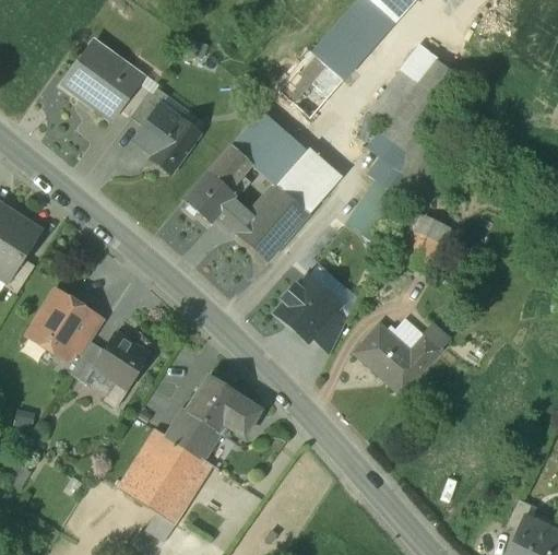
[(356,0),(336,23),(367,50),(394,20),(371,0),(356,0)]
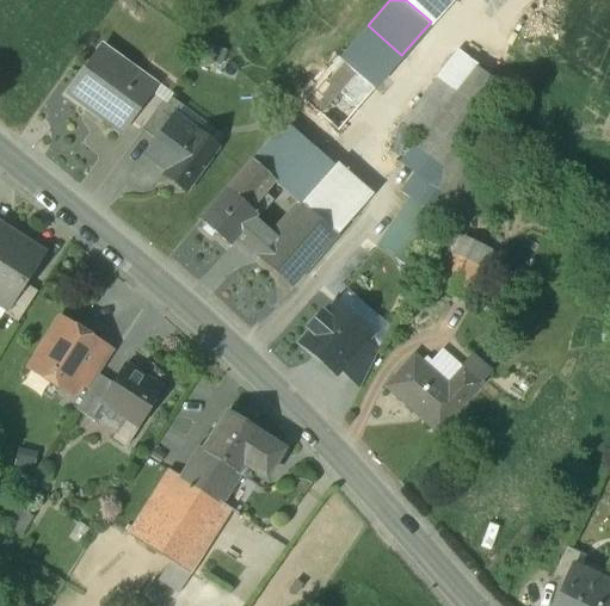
[(406,0),(431,22),(450,0),(406,0)]
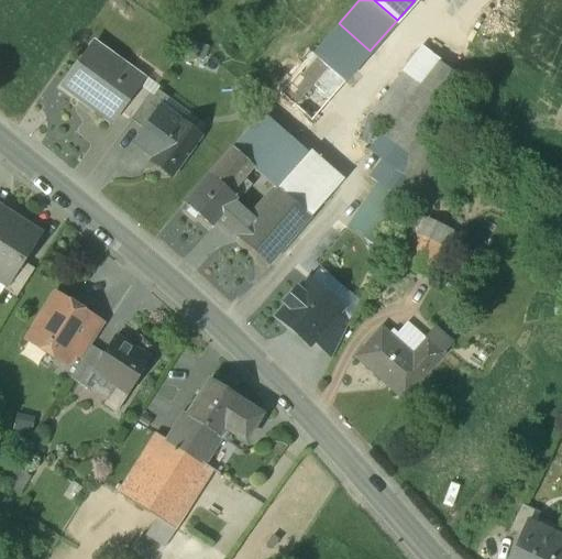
[(339,23),(281,90),(311,118),(370,51),(339,23)]
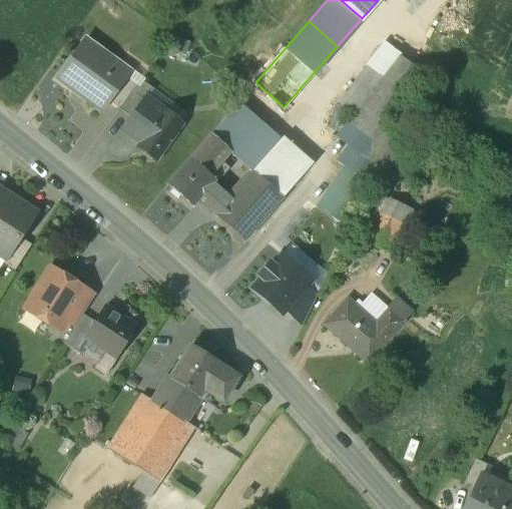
[(120,60),(86,35),(57,76),(72,87),(74,84),(103,105),(108,98),(127,72),(117,65),(120,60)]
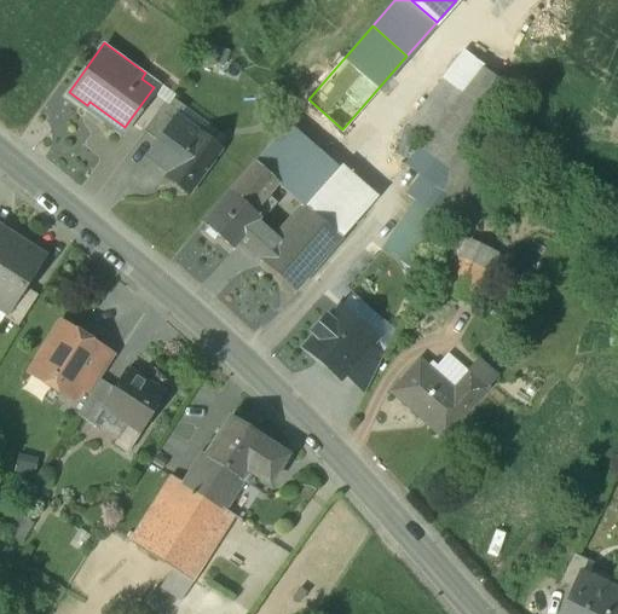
[(462,92),(428,137),(427,137),(405,162),(419,172),(455,195),(458,197),(478,156),(463,149),(510,85),(483,64),(462,92)]
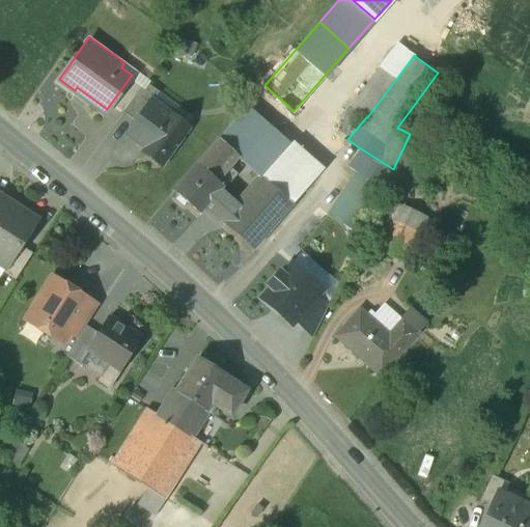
[(380,66),(352,104),(366,117),(367,117),(396,79),(380,66)]
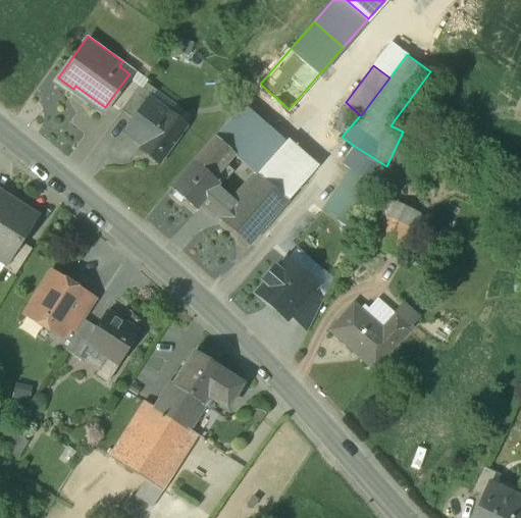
[(129,73),(110,100),(121,108),(141,82),(129,73)]
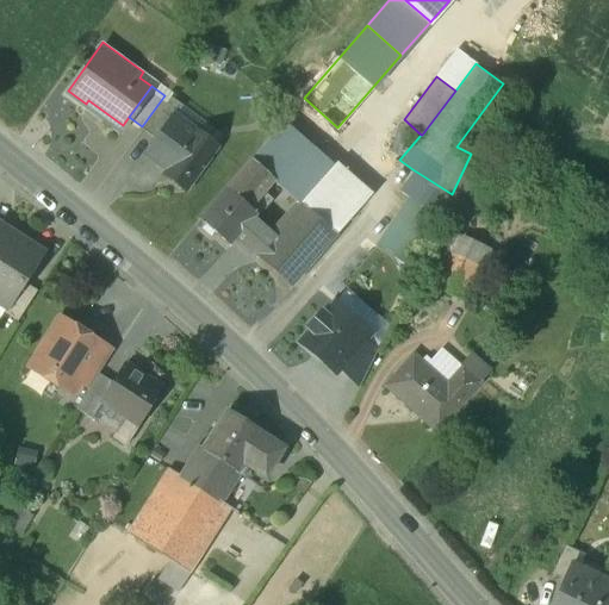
[(165,95),(142,126),(156,137),(174,113),(175,114),(182,103),(167,91),(165,95)]
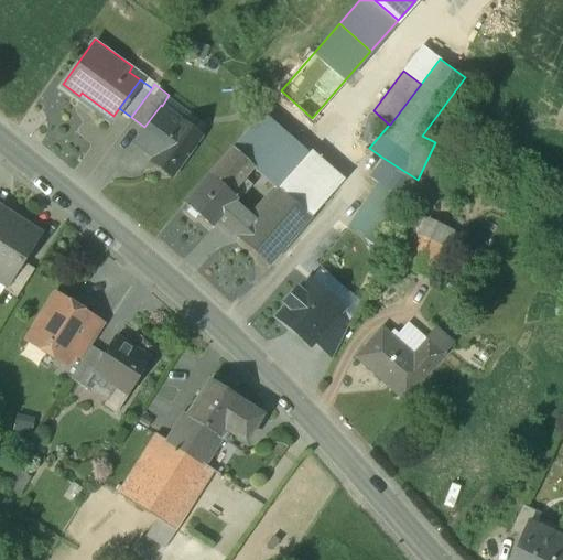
[(162,106),(161,105),(144,127),(136,139),(155,153),(153,155),(154,163),(165,171),(173,170),(199,133),(162,106)]
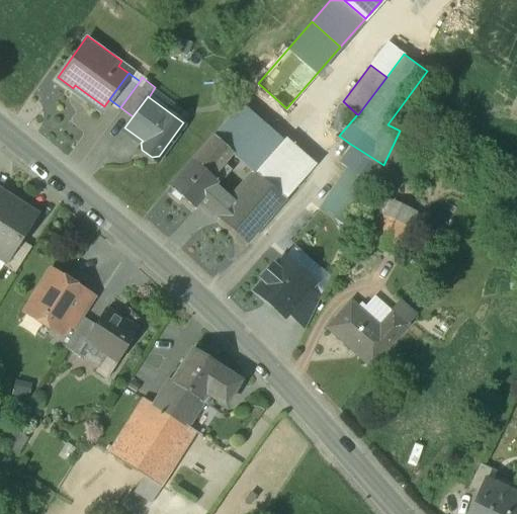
[(241,103),(213,133),(229,147),(228,148),(255,171),(282,141),(241,103)]
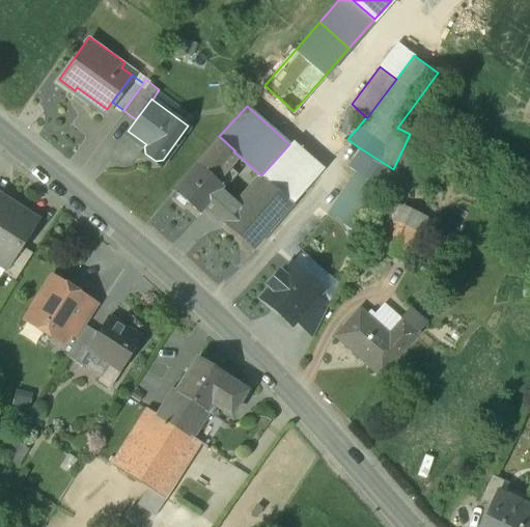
[(219,136),(173,188),(177,191),(176,196),(185,202),(189,201),(199,211),(204,204),(220,218),(228,209),(235,201),(220,188),(223,184),(214,174),(233,151),(234,150),(219,136)]
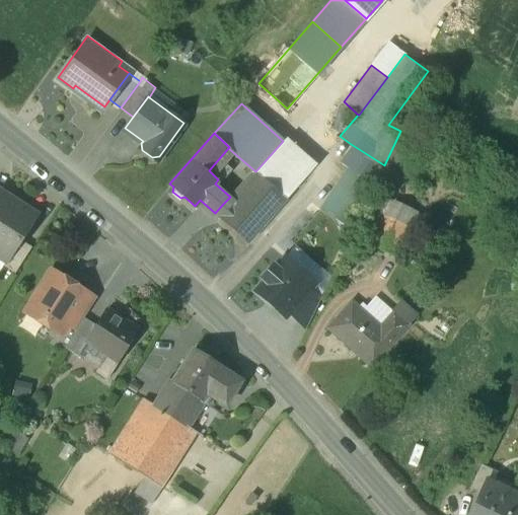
[(313,166),(283,141),(255,171),(256,172),(257,171),(286,197),(313,166)]
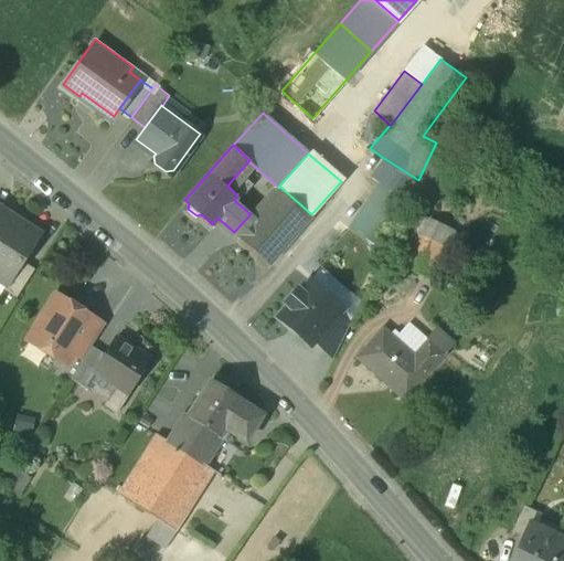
[(415,178),(382,157),(370,175),(380,181),(365,202),(383,214),(393,221),(394,222),(415,178)]
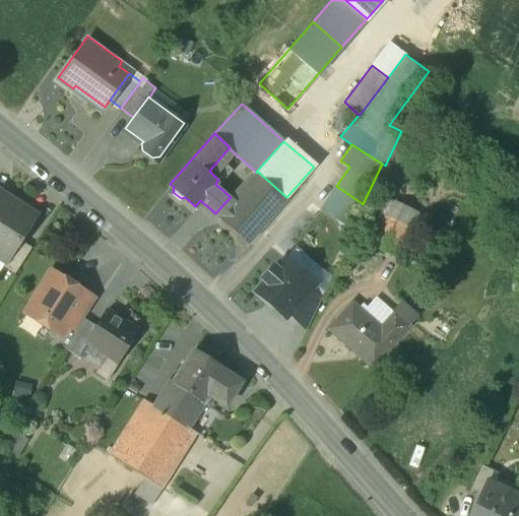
[(286,197),(258,172),(257,173),(234,200),(231,197),(223,204),(215,213),(248,242),(286,197)]
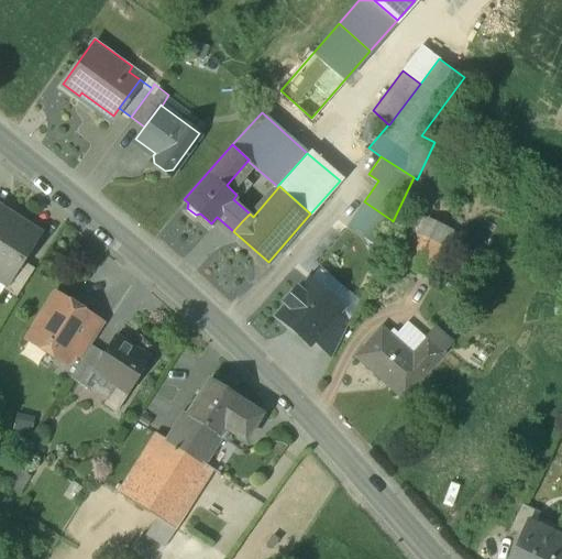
[(423,196),(412,189),(405,205),(417,210),(423,196)]
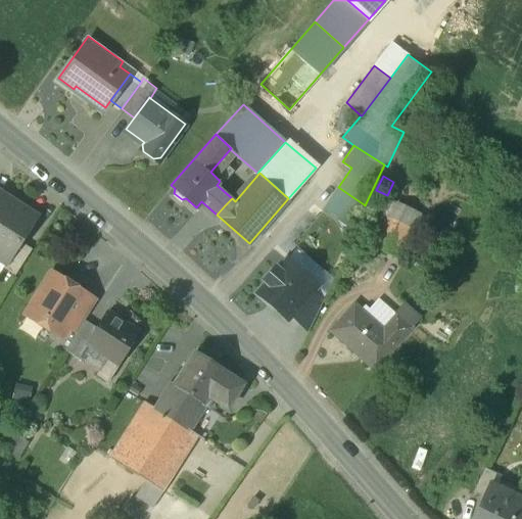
[(338,187),(323,207),(340,220),(354,198),(338,187)]
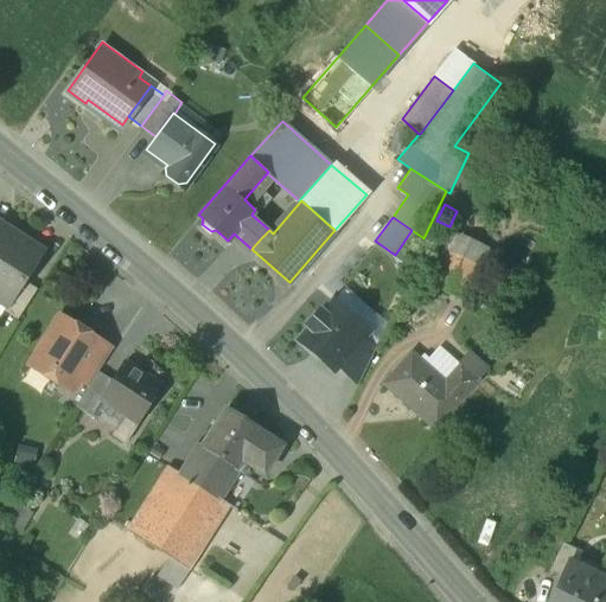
[(450,226),(437,221),(412,271),(472,301),(498,249),(450,226)]
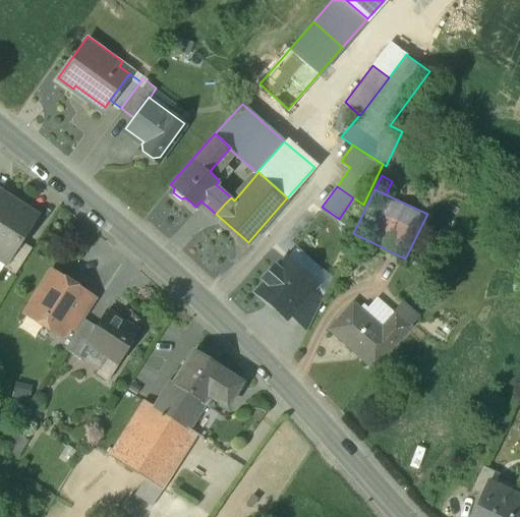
[(0,220),(13,200),(0,191),(0,220)]
